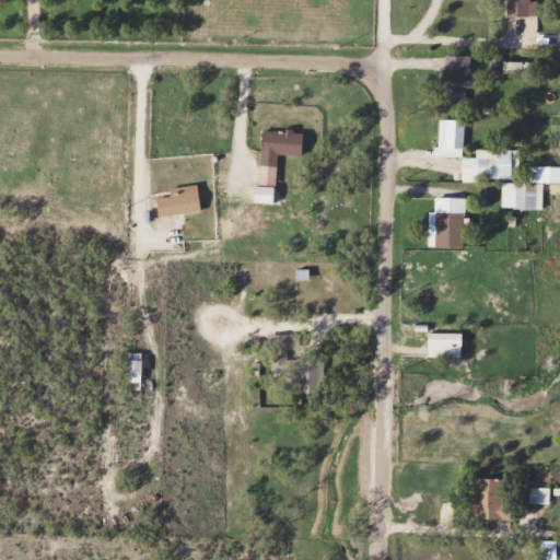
[(505,0),(505,19),(527,19),(527,0),(505,0)]
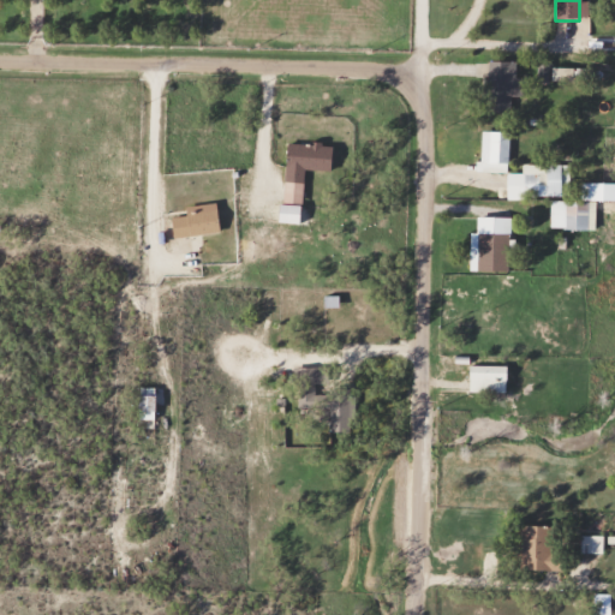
[(512,63),(484,63),(484,114),(512,114),(512,63)]
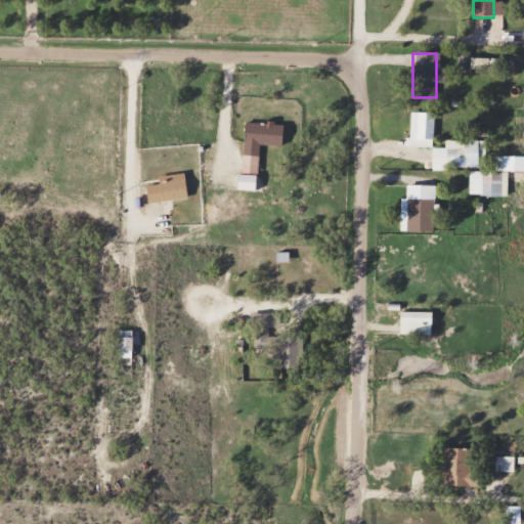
[(474,69),(493,70),(493,57),(474,57),(474,69)]
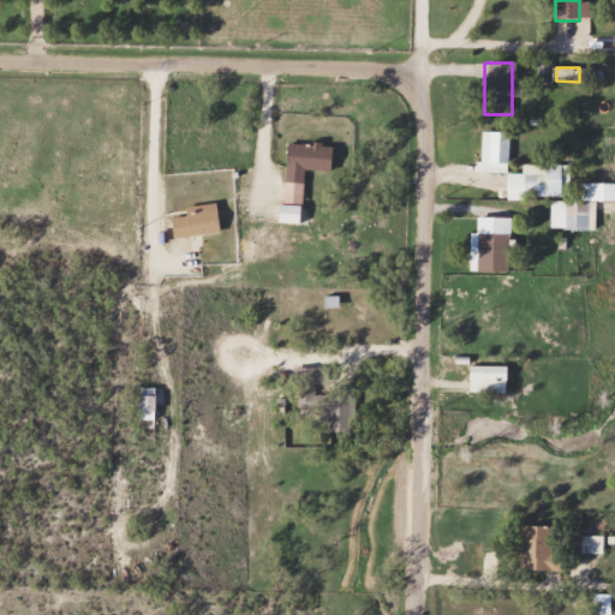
[(477,171),(503,173),(507,135),(481,132),(477,171)]
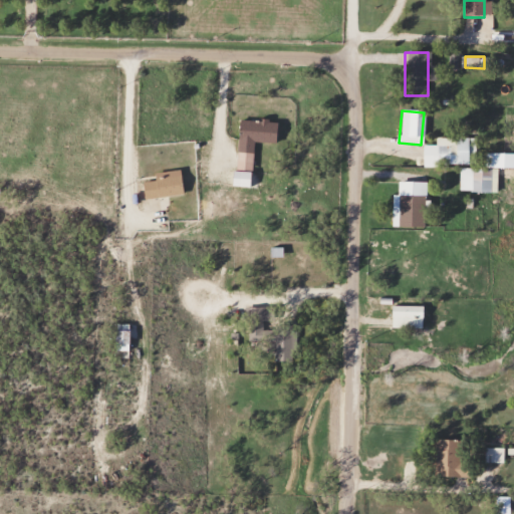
[(235,172),(251,173),(253,143),(275,144),(276,122),(237,120),(235,172)]
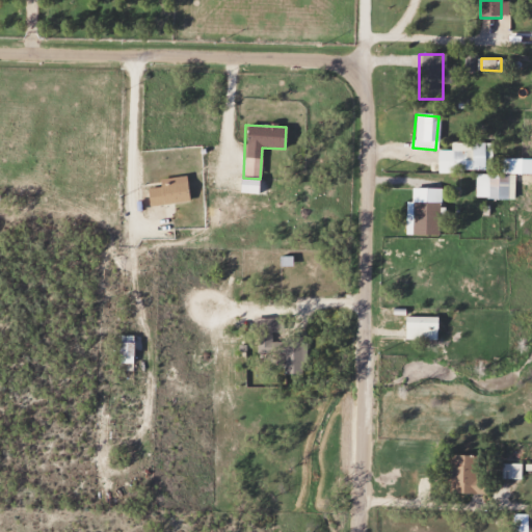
[(442,150),(442,170),(489,171),(489,156),(495,157),(495,144),(454,143),(454,150),(442,150)]
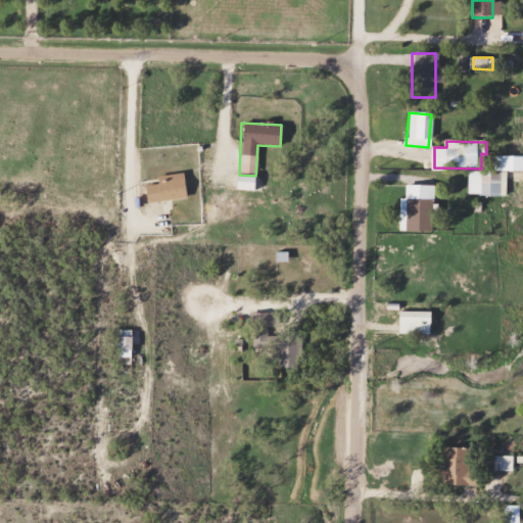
[(522,172),(522,156),(490,156),(490,172),(466,172),(466,196),(504,197),(504,172),(522,172)]
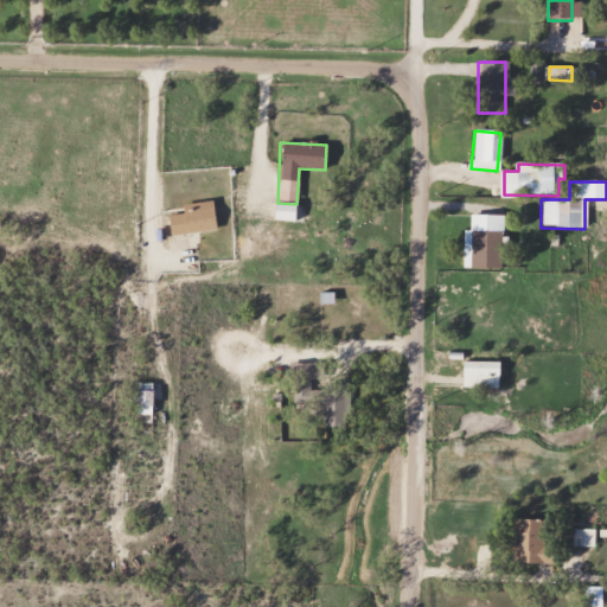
[(215,231),(211,202),(180,205),(181,215),(166,216),(168,236),(215,231)]
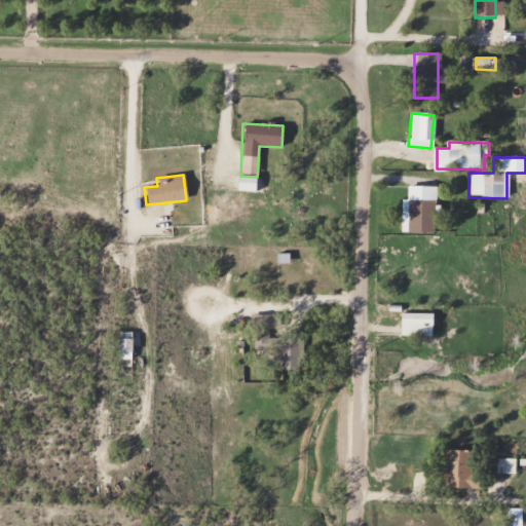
[(262,176),(243,175),(242,191),(261,191),(262,176)]
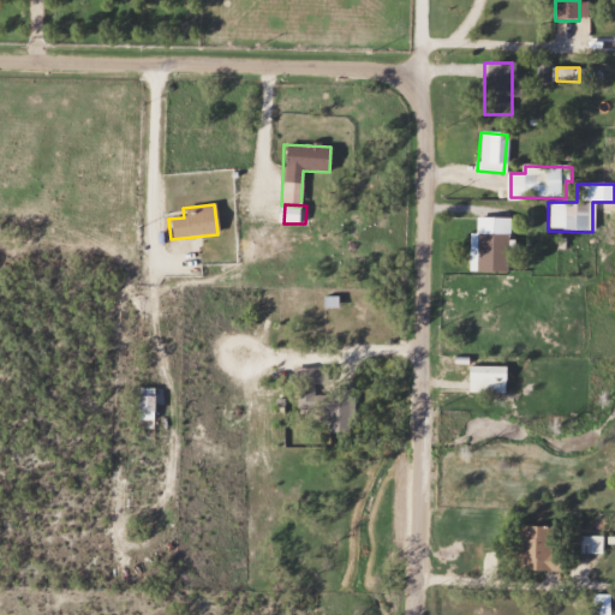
[(506,273),(506,233),(471,233),(471,273),(506,273)]
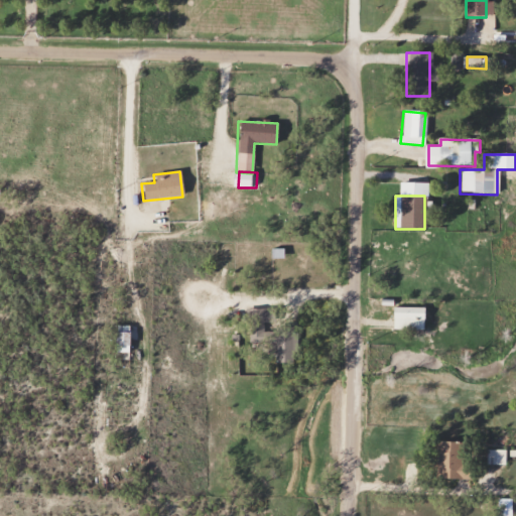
[(390,331),(422,331),(422,307),(390,307),(390,331)]
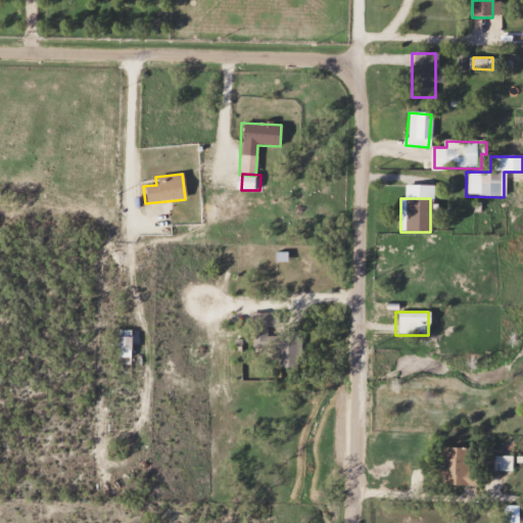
[(130,330),(115,330),(115,359),(130,359),(130,330)]
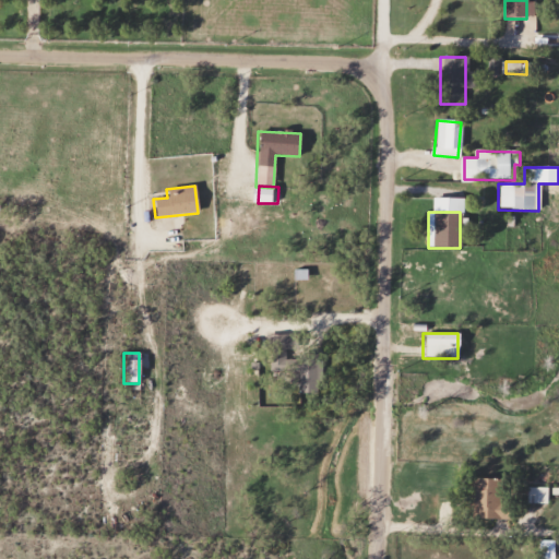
[(288,363),(288,383),(297,383),(297,395),(316,395),(316,363),(288,363)]
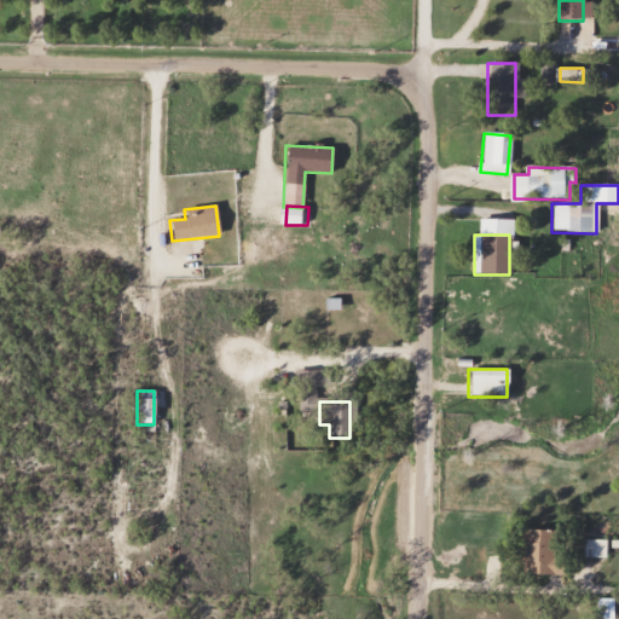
[(520,576),(561,574),(560,555),(549,555),(548,531),(519,531),(520,576)]
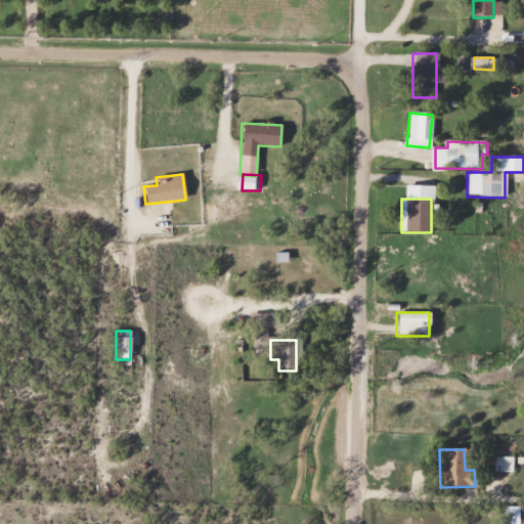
[(512,456),(492,456),(492,473),(512,473),(512,456)]
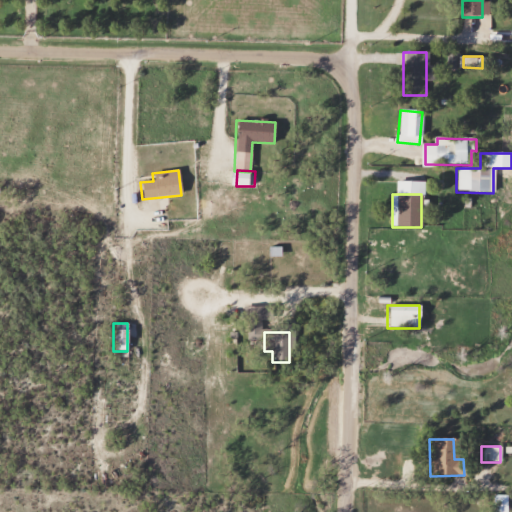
[(511,511),(511,494),(501,495),(500,511),(511,511)]
